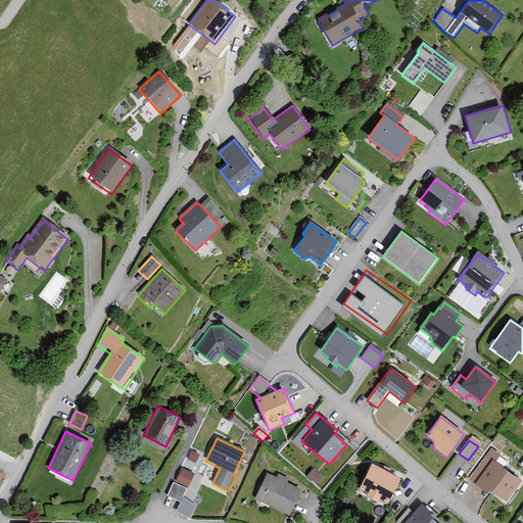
[(490,490),(506,502),(521,481),(496,463),(501,458),(490,449),(468,479),(487,494),(490,490)]
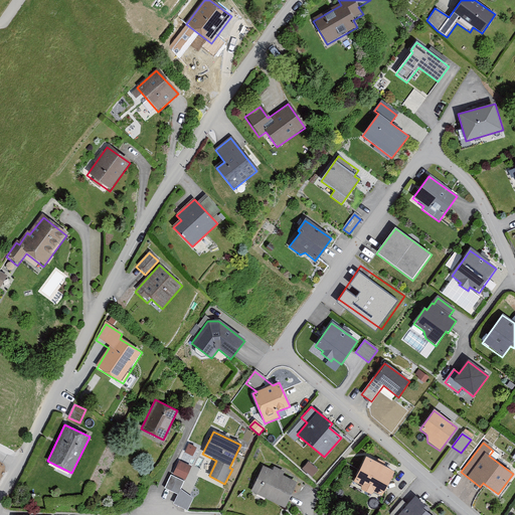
[(395,471),(365,457),(353,482),(362,486),(360,489),(372,494),(373,491),(383,496),(395,471)]
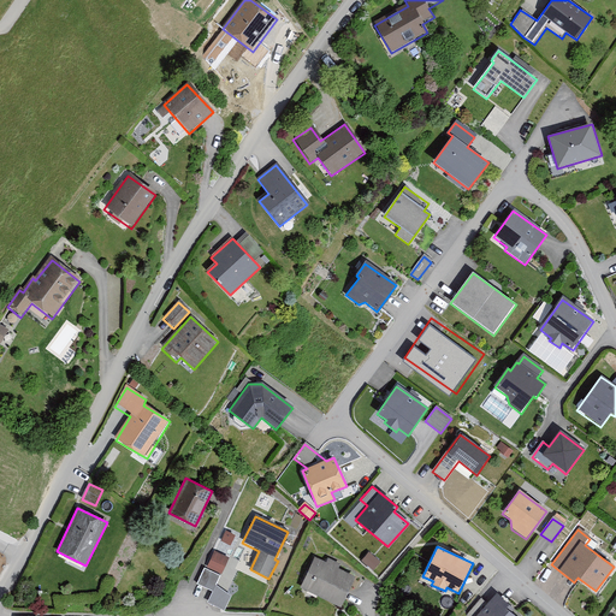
[(325,564),(313,558),(300,588),(342,608),(355,578),(338,570),(341,564),(327,558),(325,564)]
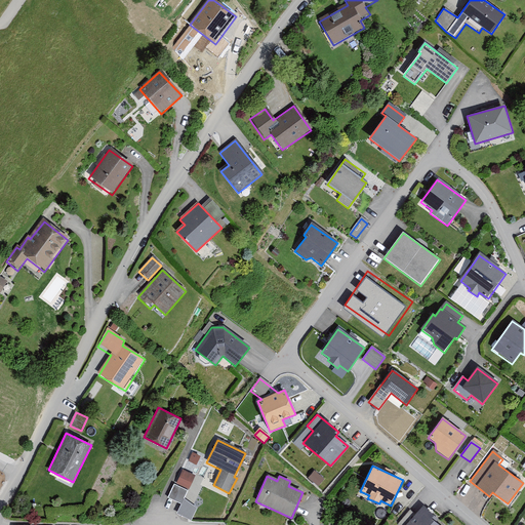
[(168,498),(182,503),(187,490),(174,485),(168,498)]
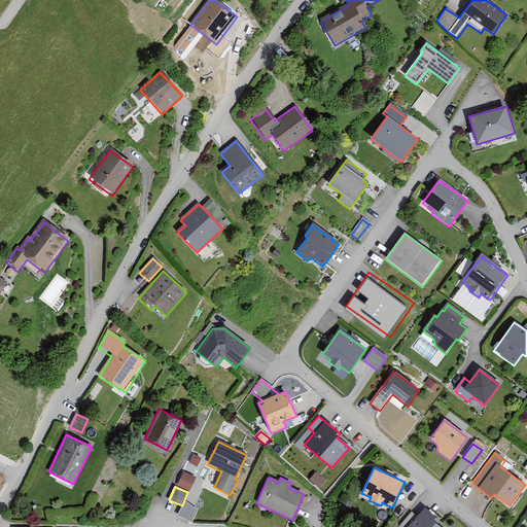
[(408,526),(440,526),(436,525),(440,522),(424,508),(408,526)]
